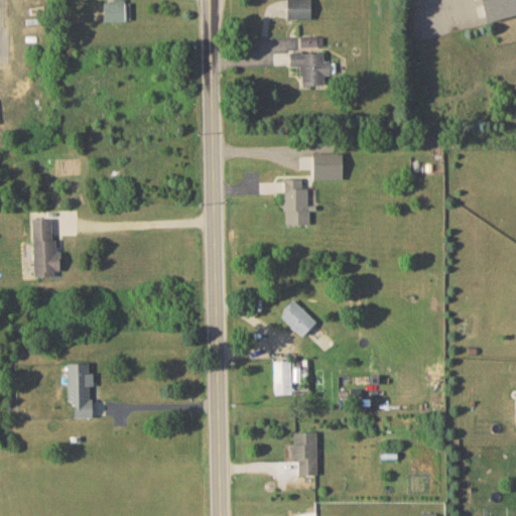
[(103,20),(129,20),(129,0),(113,0),(114,1),(103,1),(103,20)]
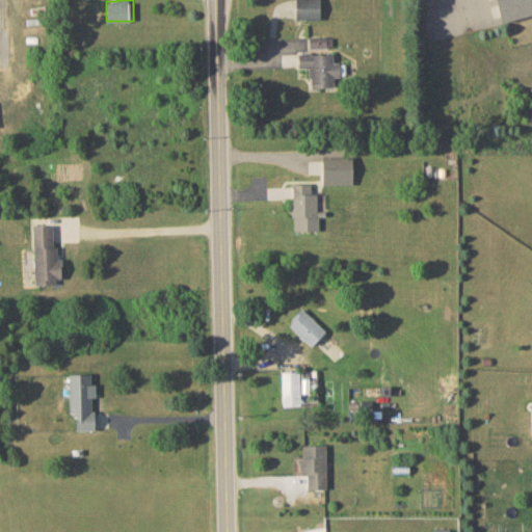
[(319,19),(319,0),(294,0),(294,19),(319,19)]
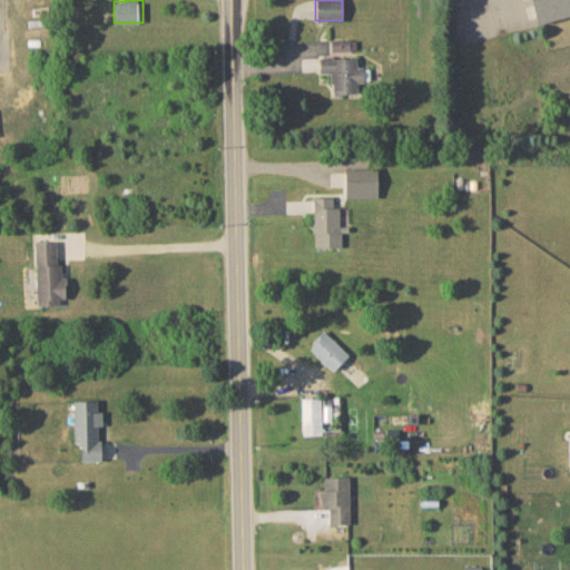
[(363,67),(355,67),(355,56),(318,57),(318,72),(331,72),(332,94),(357,92),(356,82),(363,82),(363,67)]
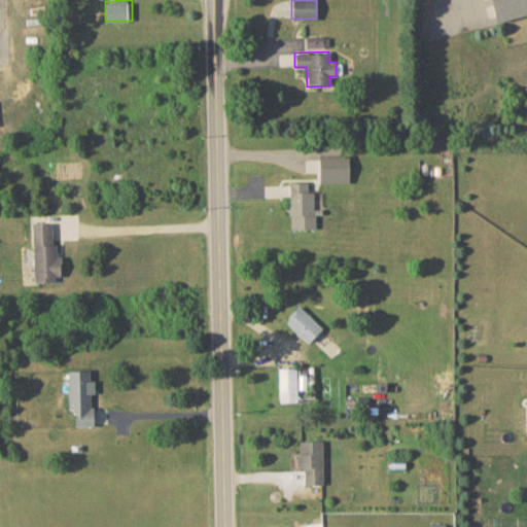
[(319,183),(348,182),(348,155),(318,155),(319,183)]
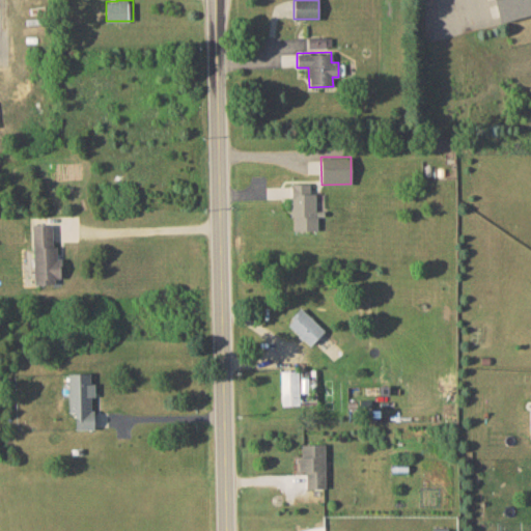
[(316,230),(315,192),(309,193),(309,183),(291,183),(292,230),(316,230)]
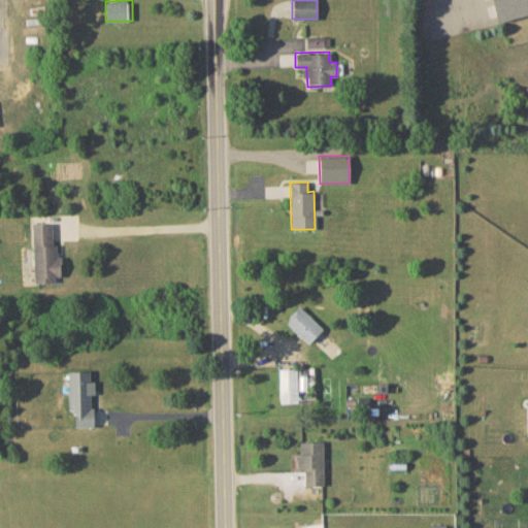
[(32,224),(33,283),(54,282),(54,276),(61,276),(60,257),(54,257),(53,223),(32,224)]
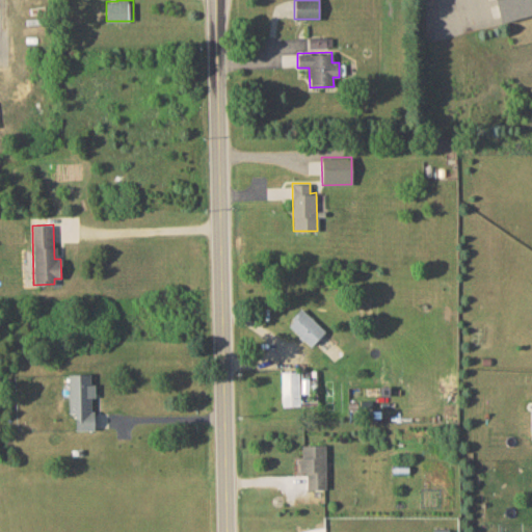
[(311,346),(325,330),(301,308),(286,323),(311,346)]
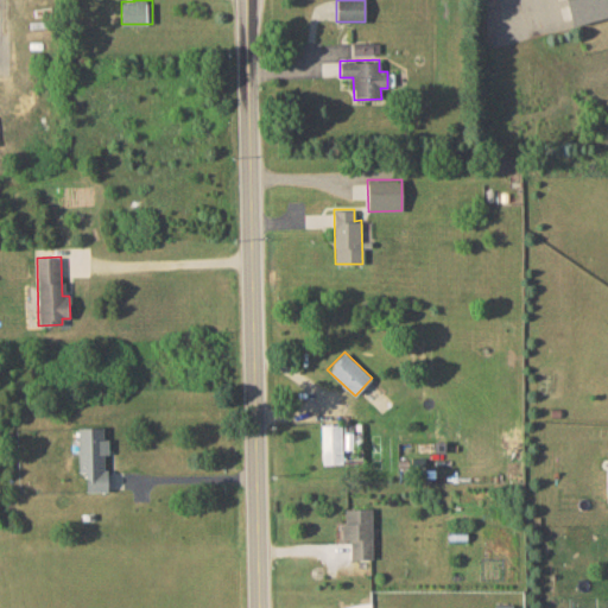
[(341,424),(321,424),(322,463),(342,463),(341,424)]
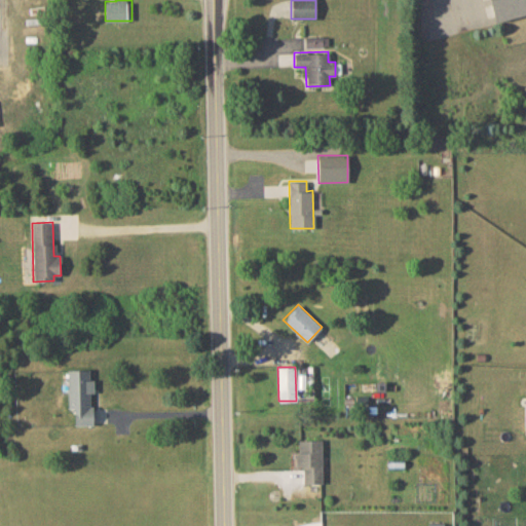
[(68,408),(74,408),(75,425),(91,425),(91,392),(94,391),(94,378),(89,379),(88,369),(67,370),(68,408)]
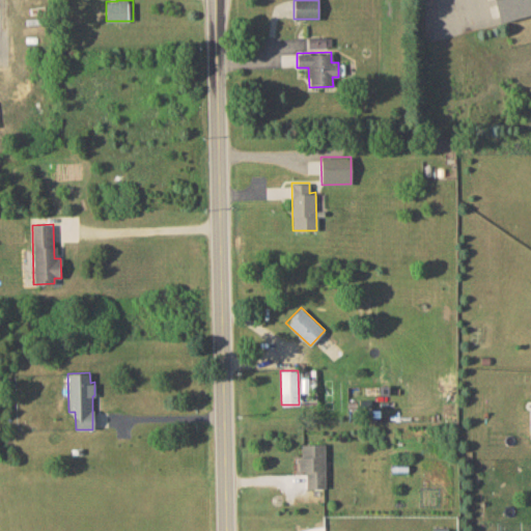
[(325,487),(325,444),(300,444),(300,472),(306,472),(306,488),(325,487)]
